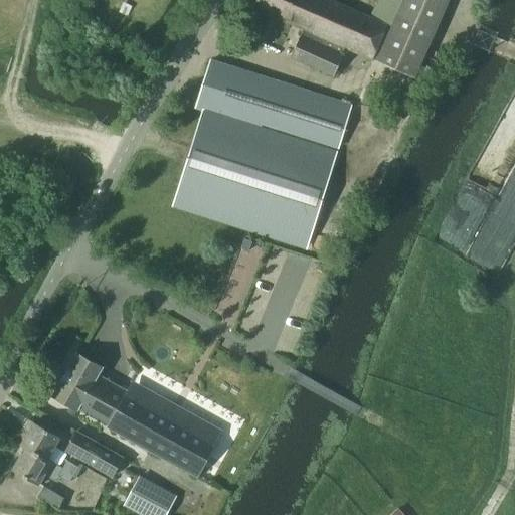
[(256,0),(252,8),(302,30),(291,59),(332,77),(343,56),(340,55),(343,48),(413,79),(449,0),(376,0),(368,19),(325,0),(256,0)]
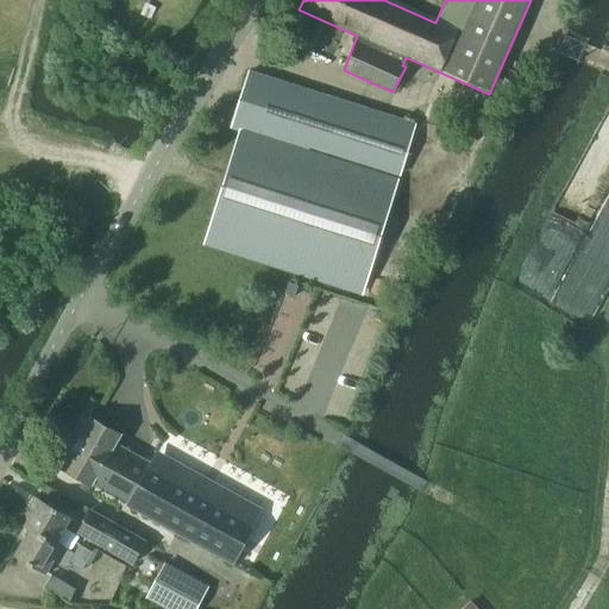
[(258,138),(307,152),(309,148),(399,175),(414,125),(248,75),(231,130),(240,132),(258,138)]
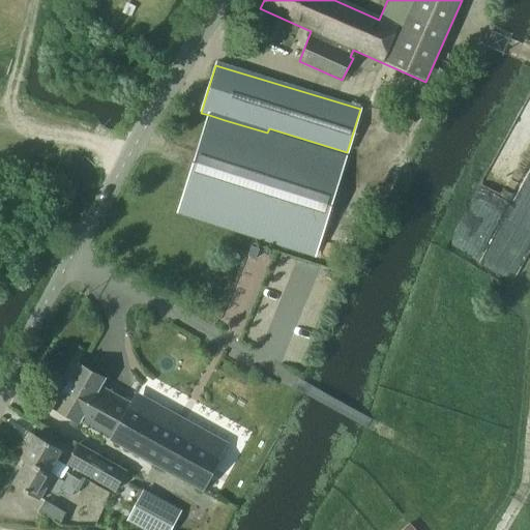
[(346,156),(267,133),(225,120),(209,115),(179,213),(316,255),(346,156)]
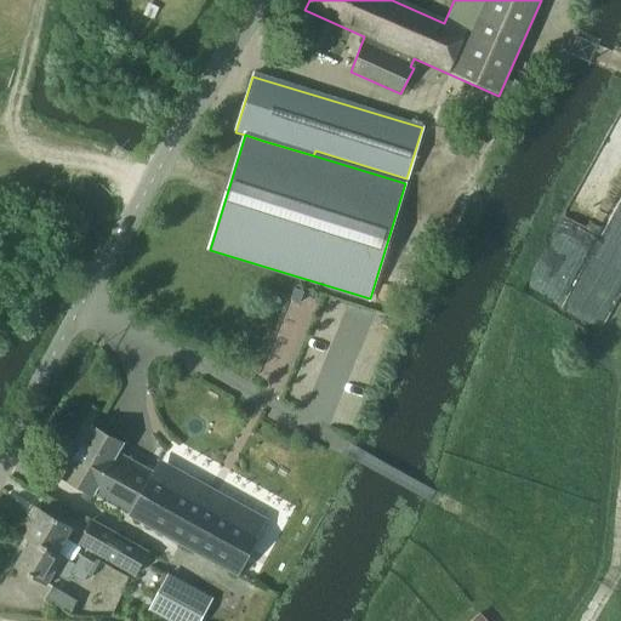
[(294,289),(289,300),(298,303),(303,292),(294,289)]
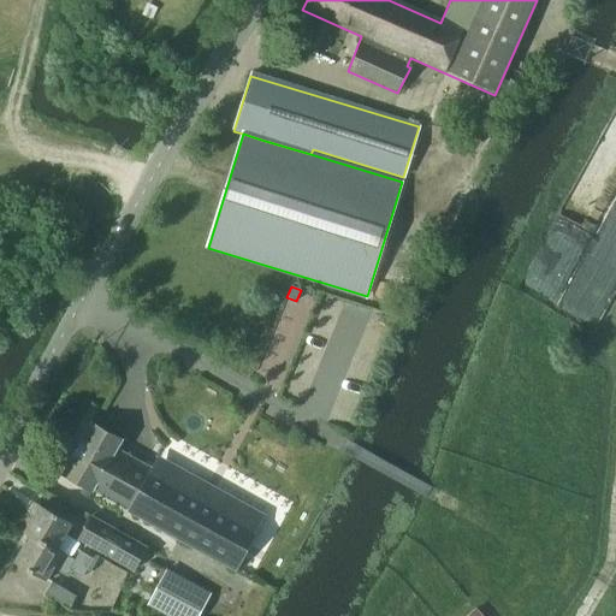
[(92,425),(61,474),(92,491),(93,489),(235,567),(262,515),(164,458),(157,471),(153,469),(116,449),(120,440),(92,425)]
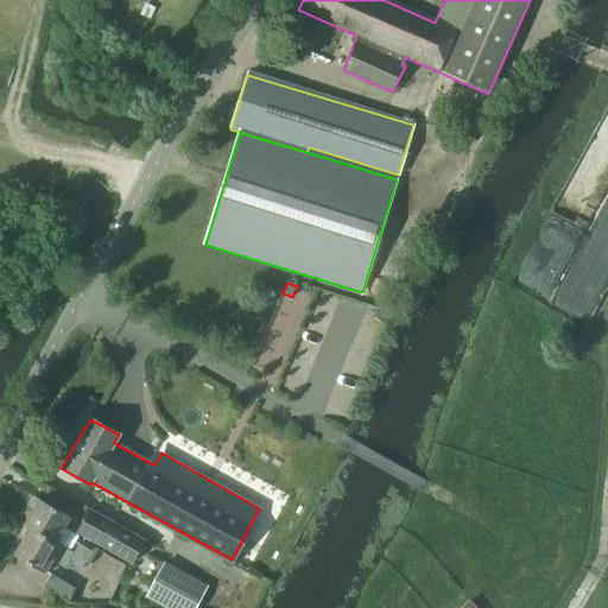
[(38,498),(21,523),(54,540),(68,515),(38,498)]
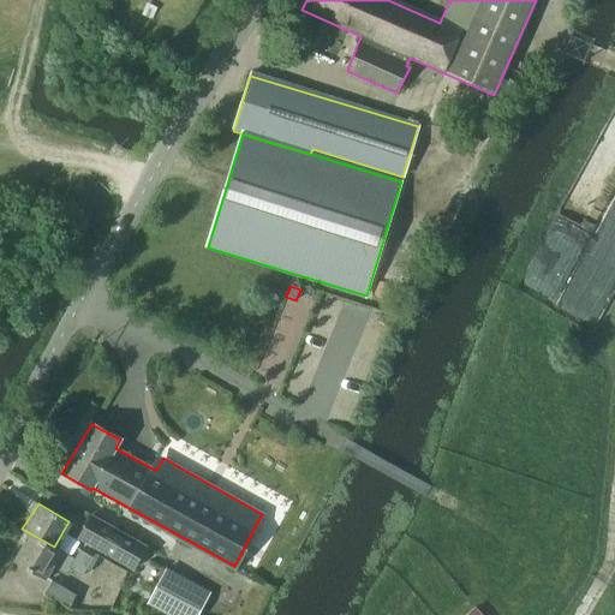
[(91,515),(78,538),(133,569),(138,562),(147,547),(91,515)]
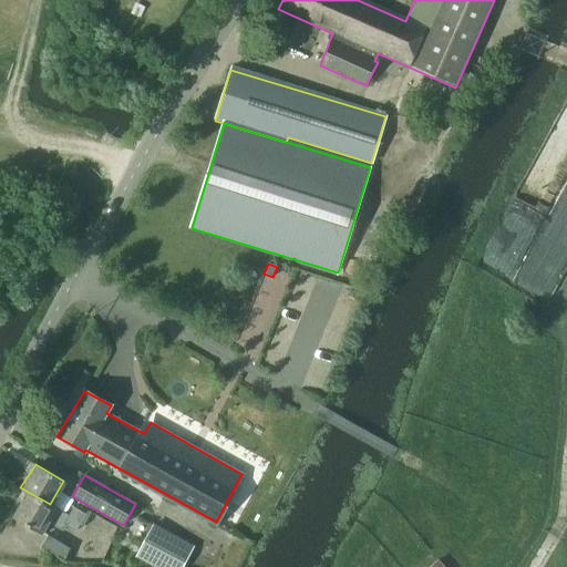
[(26,493),(11,516),(39,533),(45,522),(59,529),(62,525),(74,532),(79,525),(81,521),(68,514),(66,515),(54,507),(55,507),(50,504),(20,487),(20,488),(26,493)]
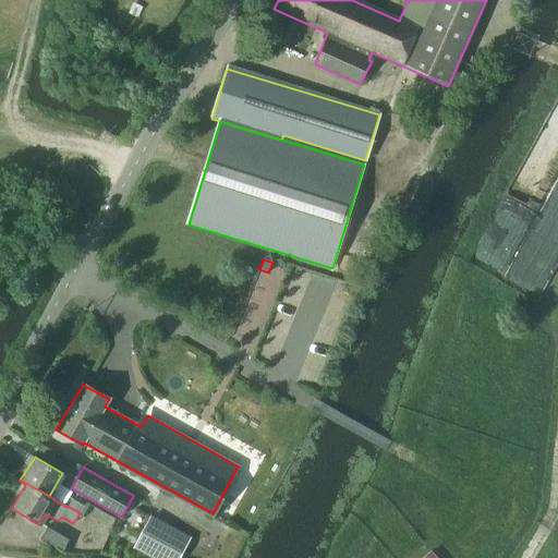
[(70,499),(67,506),(80,512),(83,506),(70,499)]
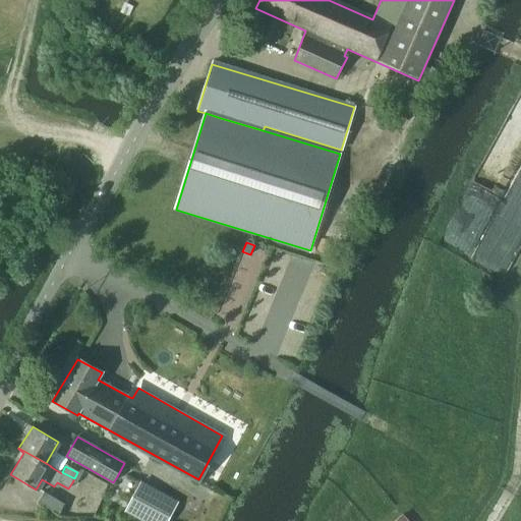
[(140,482),(124,511),(142,520),(166,520),(177,502),(140,482)]
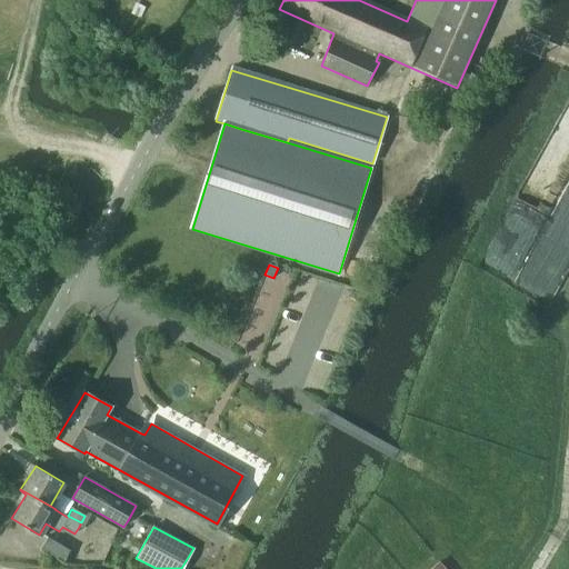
[(62,560),(68,549),(46,536),(39,548),(62,560)]
